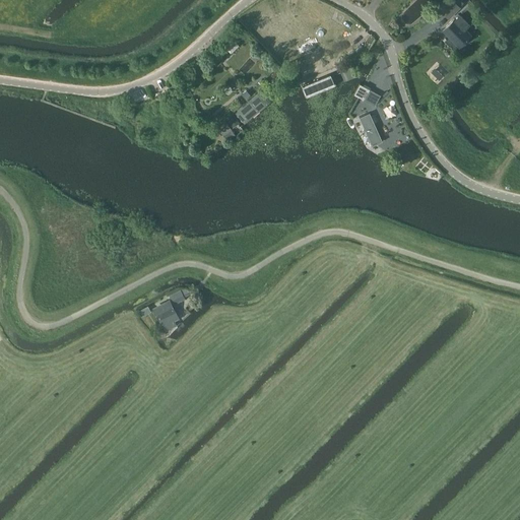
[(446,0),(438,8),(448,18),(454,12),(460,6),(463,3),(460,0),(446,0)]
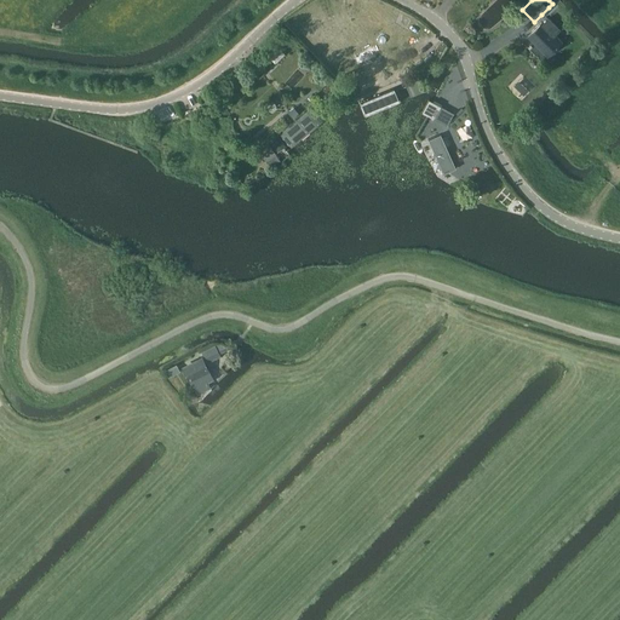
[(541,22),(528,34),(549,55),(562,41),(555,35),(561,29),(547,17),(543,23),(541,22)]
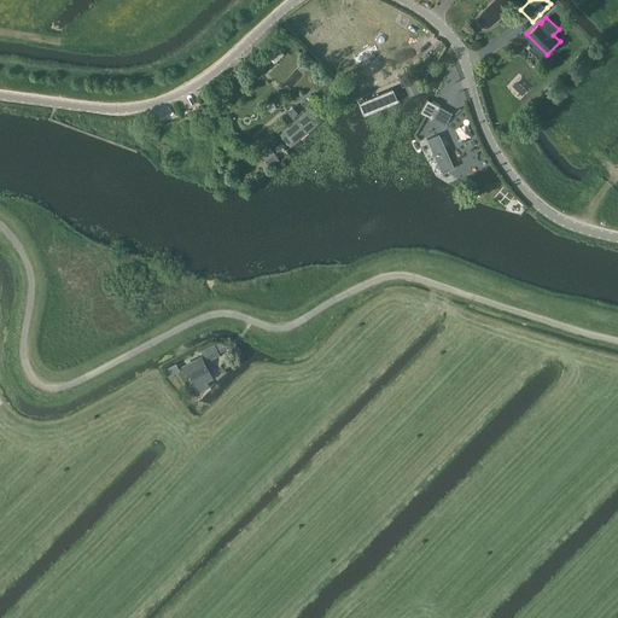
[(274,44),(266,53),(272,60),(277,60),(283,53),(274,44)]
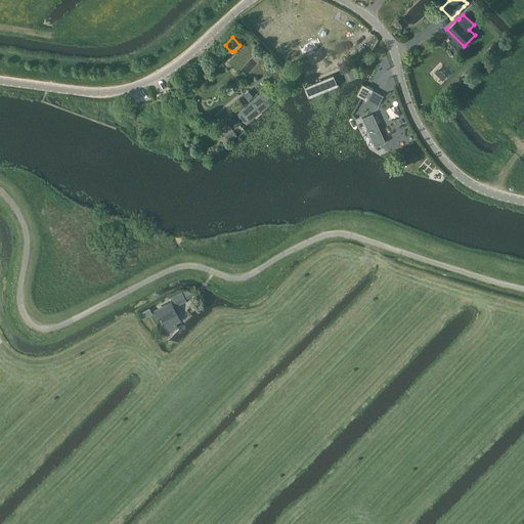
[(353,62),(342,68),(347,81),(358,77),(353,62)]
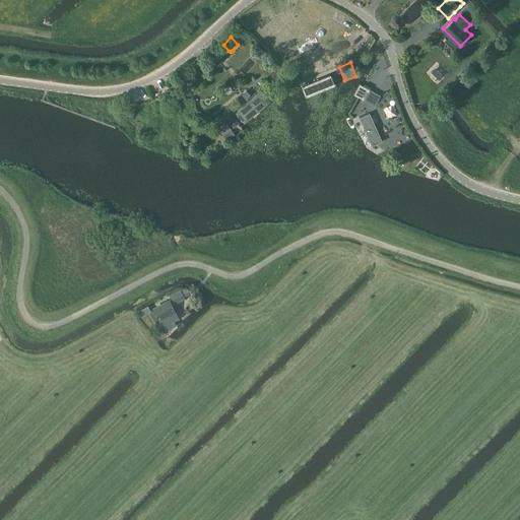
[(278,67),(271,75),(275,79),(282,72),(278,67)]
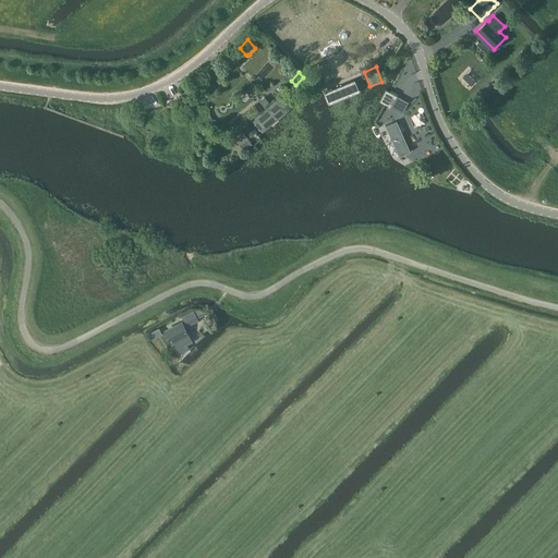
[(355,81),(324,93),(328,105),(360,93),(355,81)]
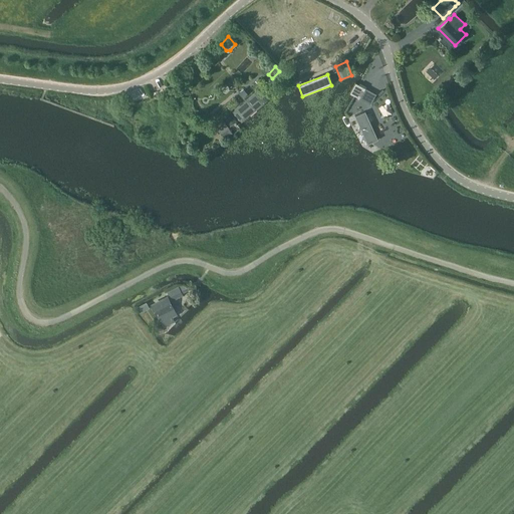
[(355,82),(349,93),(354,95),(359,98),(365,88),(355,82)]
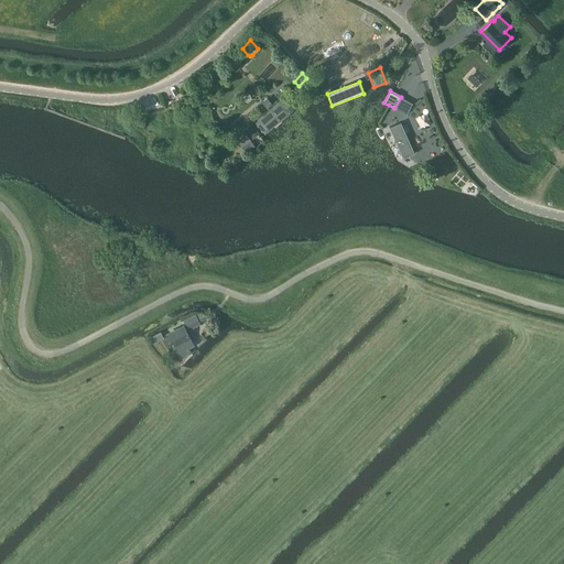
[(256,121),(266,134),(293,112),(283,99),(256,121)]
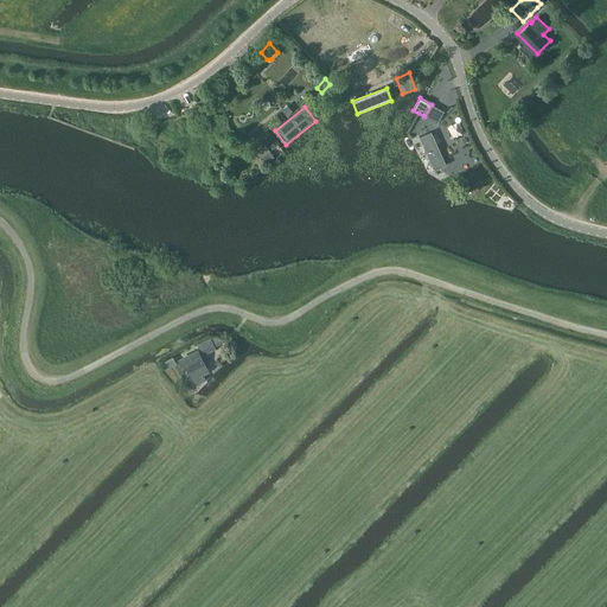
[(432,133),(420,138),(435,172),(448,167),(432,133)]
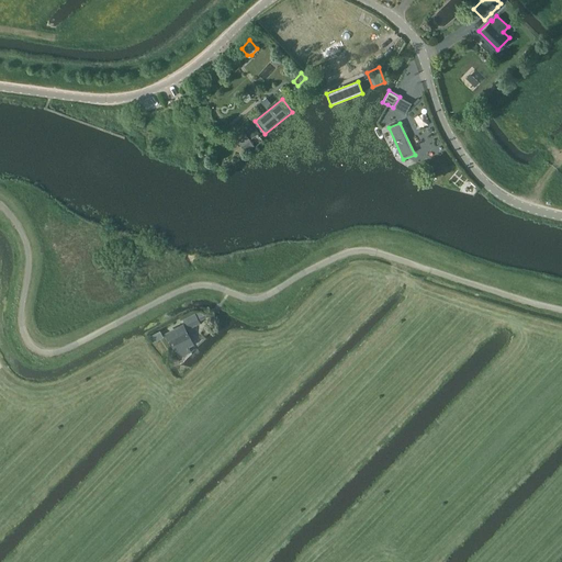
[(253,125),(246,130),(253,137),(258,132),(253,125)]
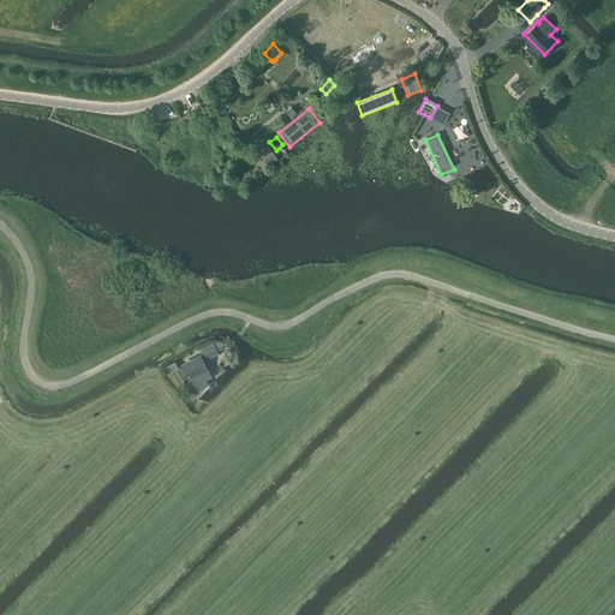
[(267,143),(258,149),(269,165),(278,160),(267,143)]
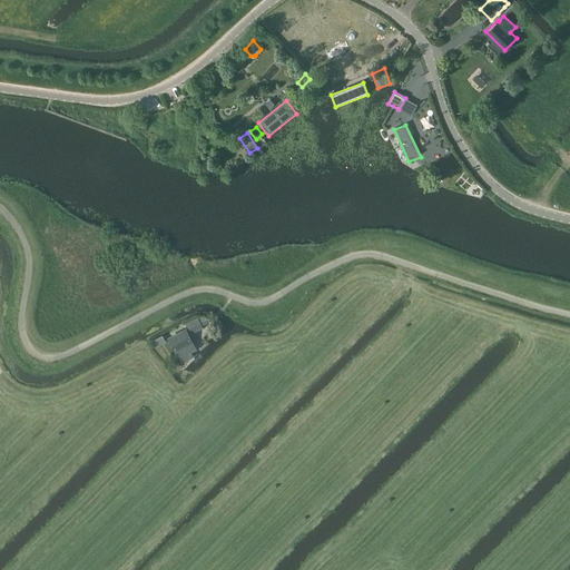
[(204,314),(185,323),(190,333),(204,326),(203,324),(208,322),(204,314)]
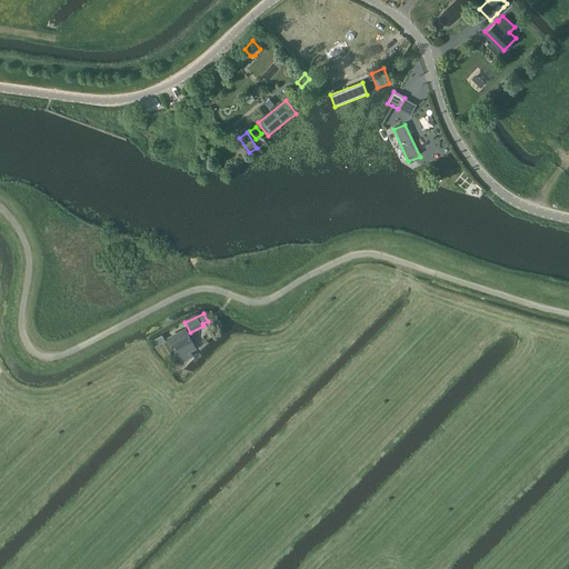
[(185,328),(167,337),(178,357),(180,361),(192,356),(190,351),(196,348),(185,328)]
